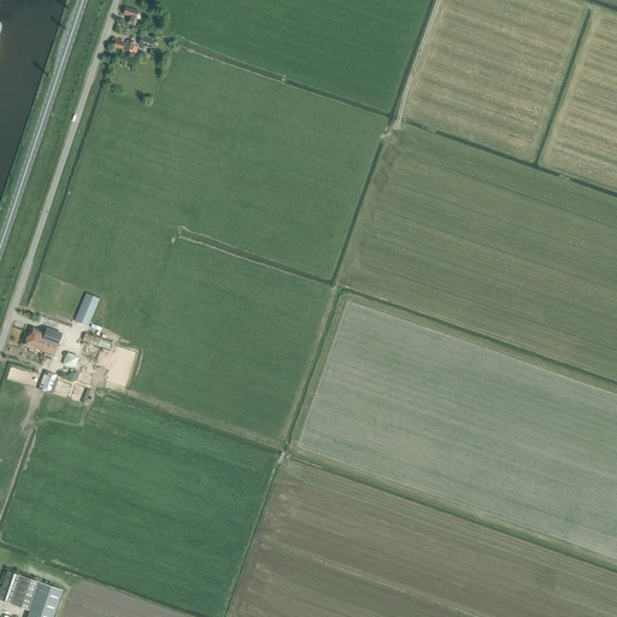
[(127,23),(135,27),(139,12),(125,7),(123,15),(129,17),(127,23)]
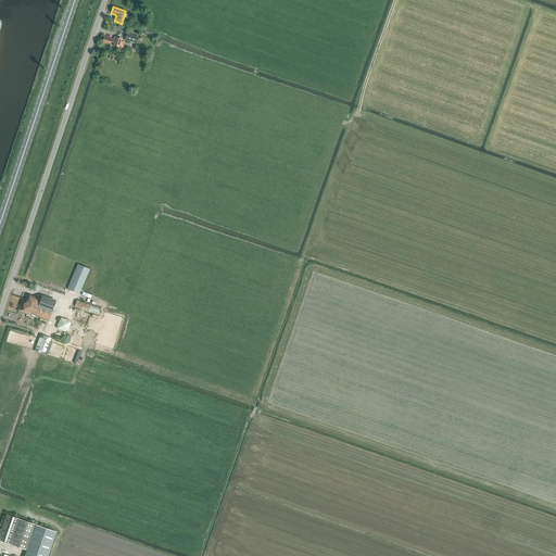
[(125,40),(137,45),(139,38),(127,34),(125,40)]
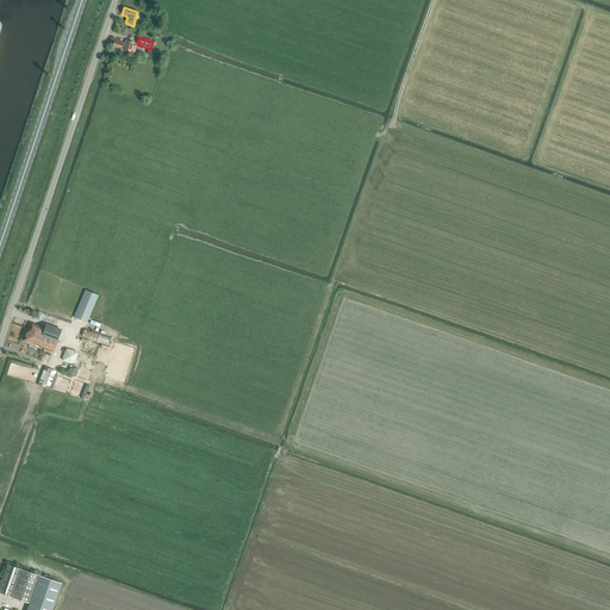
[(124,50),(131,53),(131,51),(135,53),(136,47),(134,47),(134,43),(126,41),(125,44),(114,41),(112,47),(122,49),(122,47),(125,48),(124,50)]
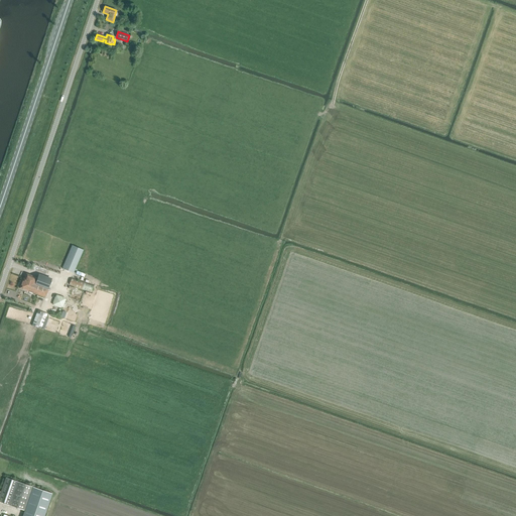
[(73,246),(62,268),(74,273),(83,250),(73,246)]
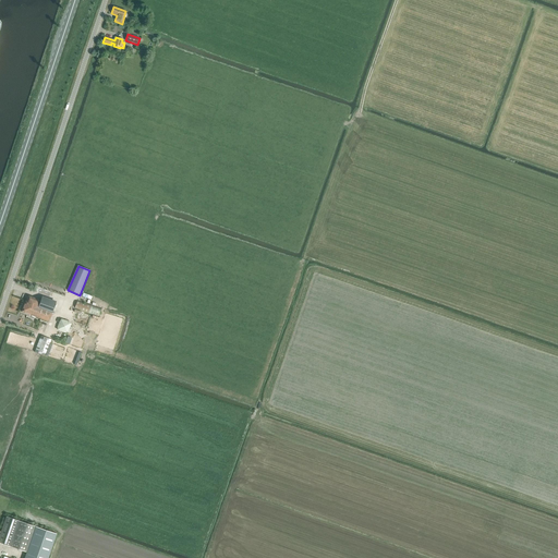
[(21,312),(49,322),(57,302),(43,296),(41,300),(29,295),(27,301),(26,301),(21,312)]
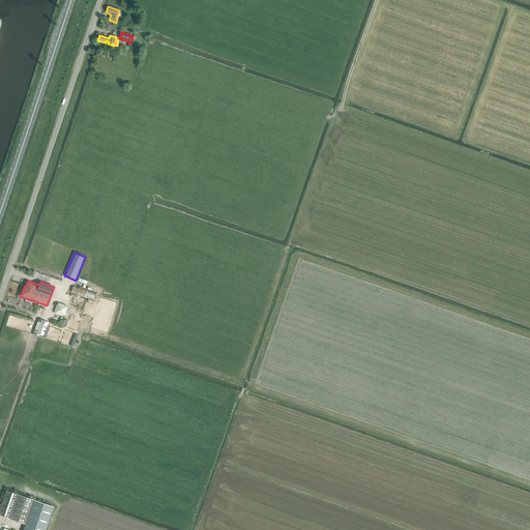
[(96,293),(74,286),(71,293),(94,300),(96,293)]
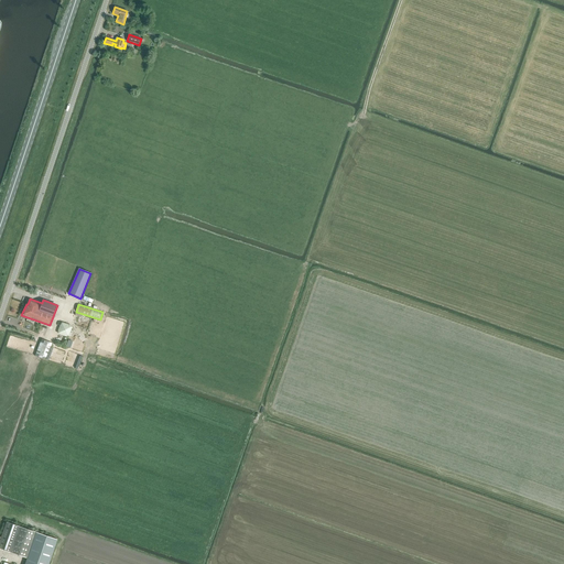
[(62,322),(58,333),(68,337),(73,326),(62,322)]
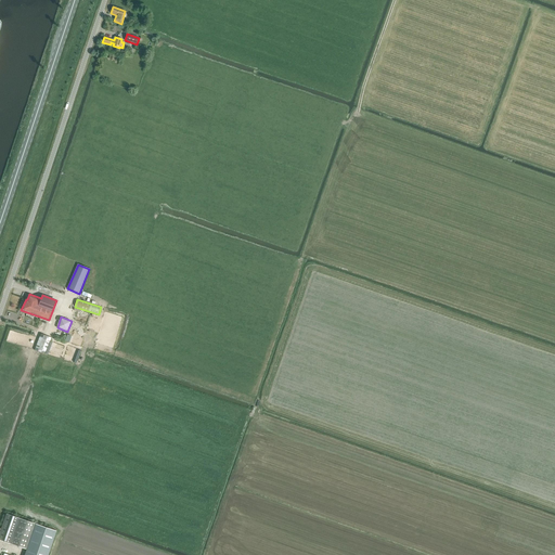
[(34,350),(46,355),(52,338),(41,334),(34,350)]
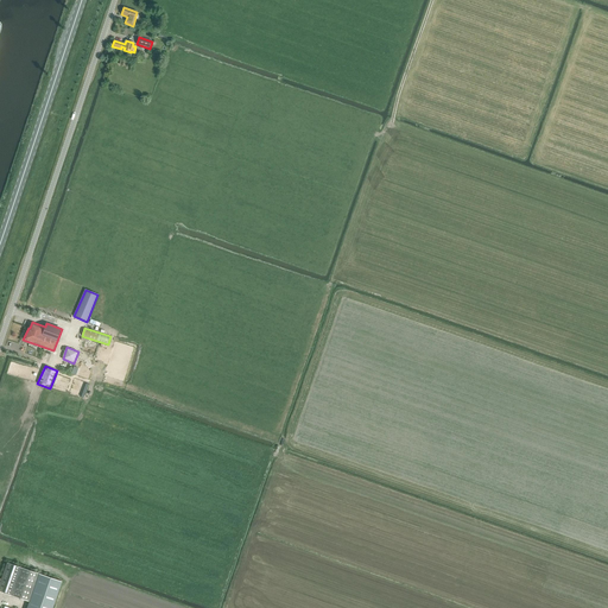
[(0,591),(29,602),(39,574),(8,563),(2,581),(0,578),(0,591)]
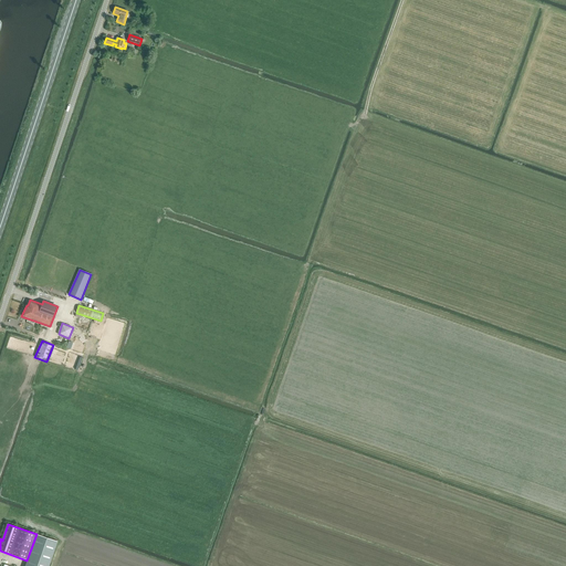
[(48,565),(58,541),(37,534),(27,561),(24,565),(48,565)]
